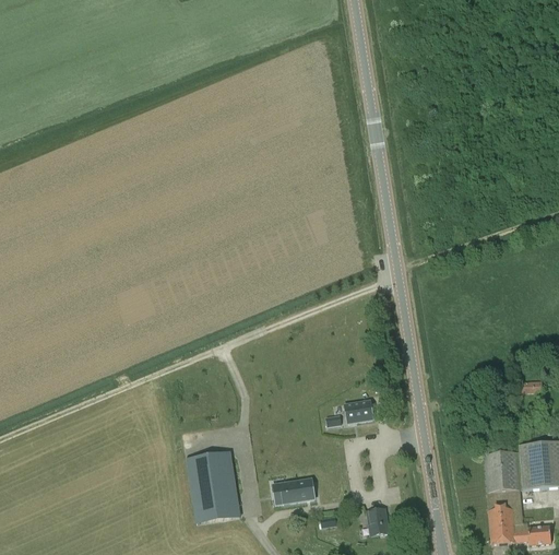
[(521,392),(543,391),(543,379),(521,380),(521,392)]
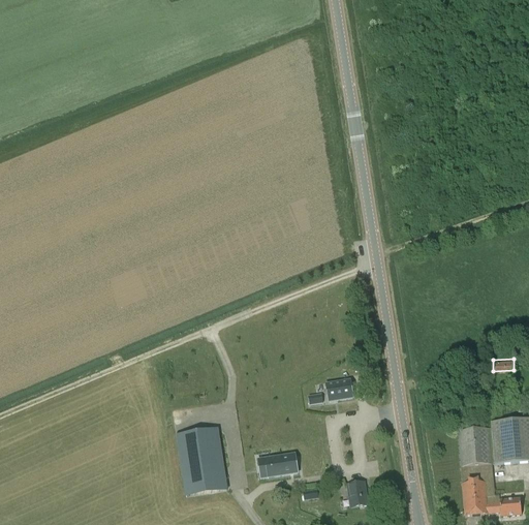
[(350,378),(327,382),(329,396),(337,395),(337,398),(340,397),(352,396),(350,378)]
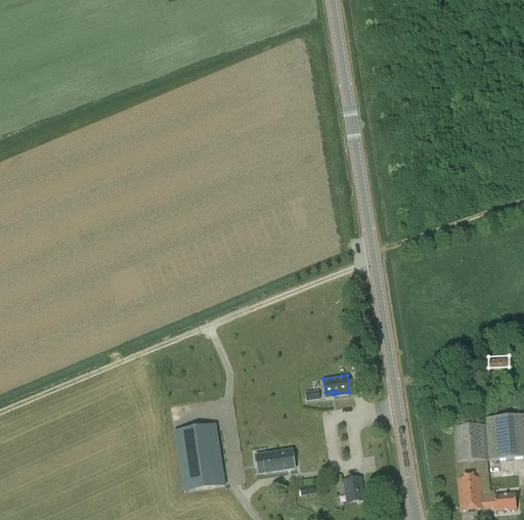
[(318,388),(306,390),(307,398),(319,396),(318,388)]
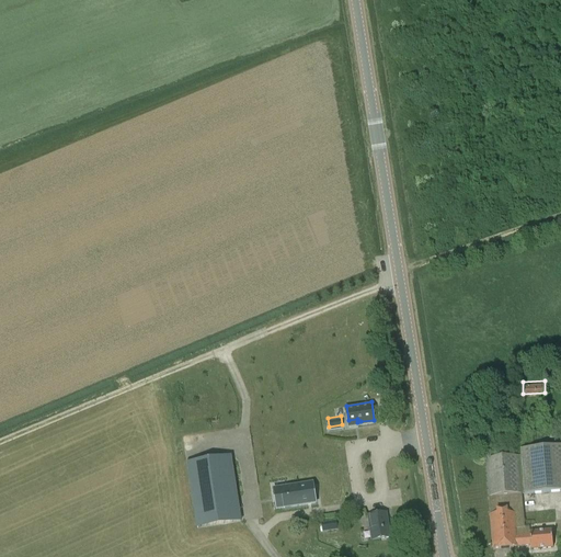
[(524,490),(560,487),(560,442),(521,445),(524,490)]
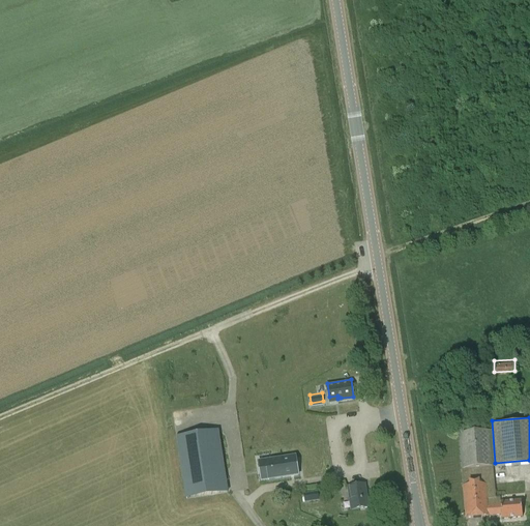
[(218,427),(176,433),(183,475),(225,469),(218,427)]
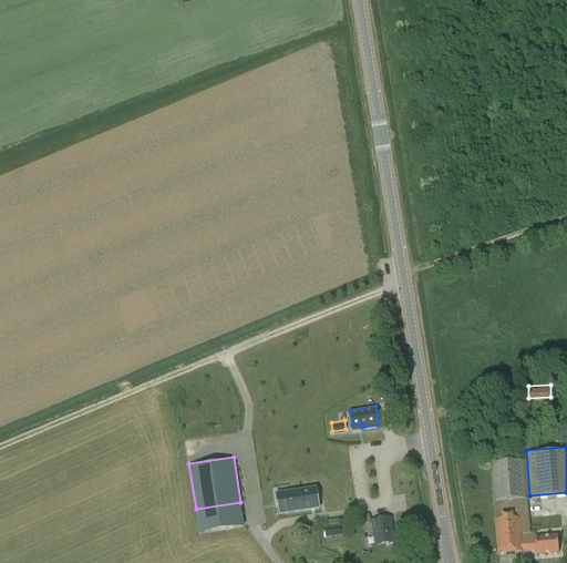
[(523,549),(536,548),(537,551),(559,550),(558,532),(535,534),(535,530),(532,530),(525,457),(491,460),(495,515),(497,551),(523,550),(523,549)]
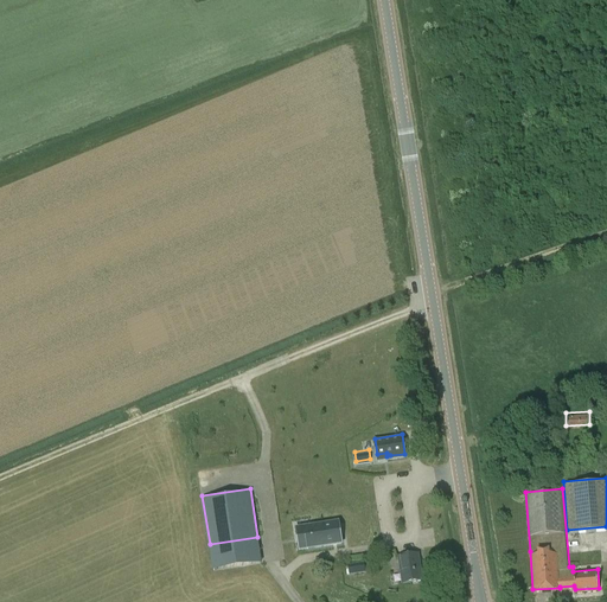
[(333,519),(305,524),(307,545),(315,544),(342,539),(340,532),(339,526),(334,527),(333,519)]
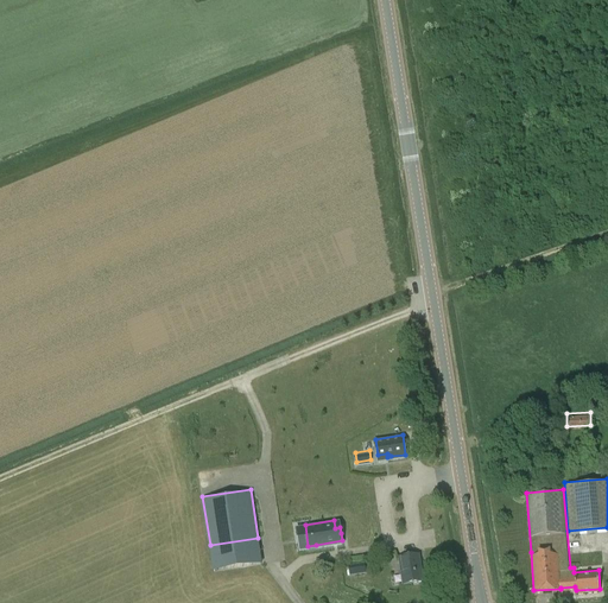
[(419,551),(399,554),(403,581),(423,578),(419,551)]
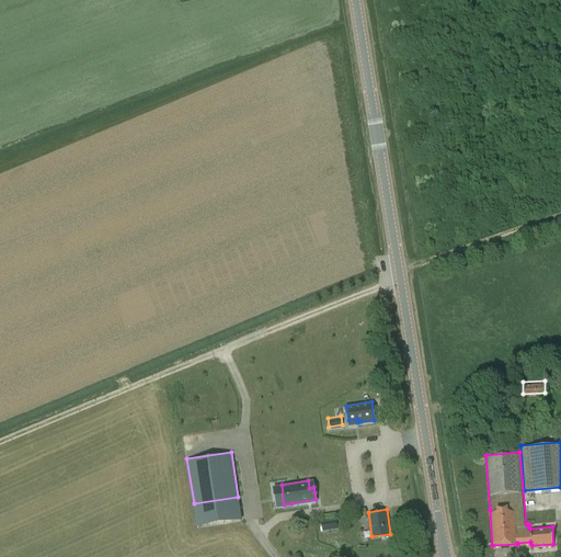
[(338,525),(336,518),(322,520),(323,527),(338,525)]
